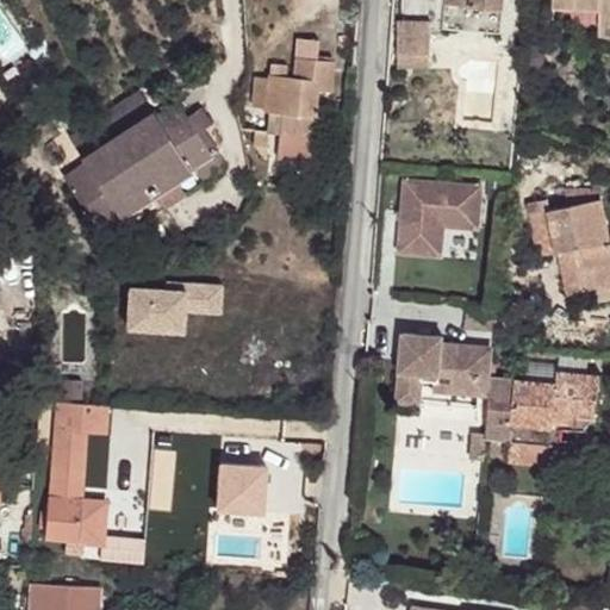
[(609,0),(553,0),(553,1),(553,8),(601,11),(599,26),(609,26),(609,0)]
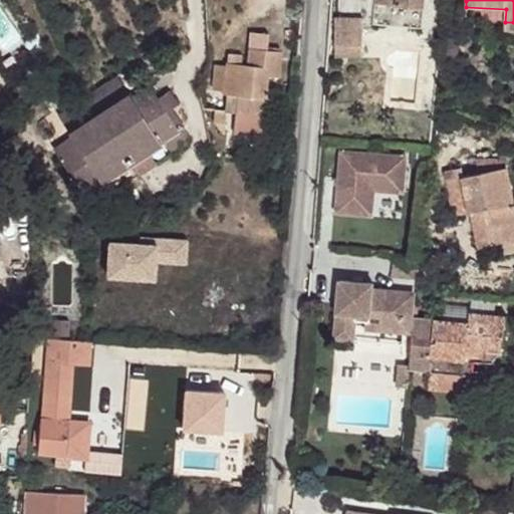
[(363,46),(363,18),(335,18),(335,45),(363,46)]
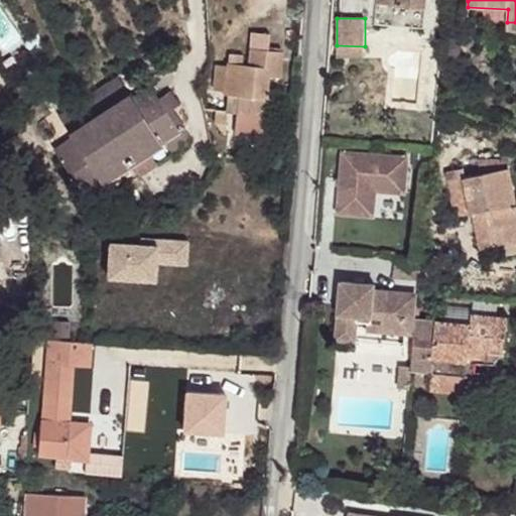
[(515,30),(515,22),(507,22),(507,30),(515,30)]
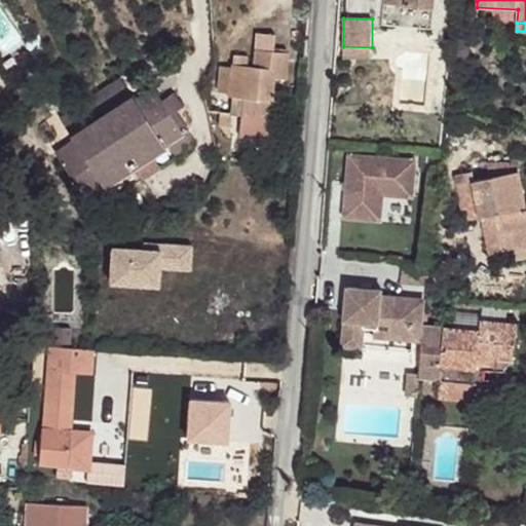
[(371,55),(372,47),(343,46),(343,55),(371,55)]
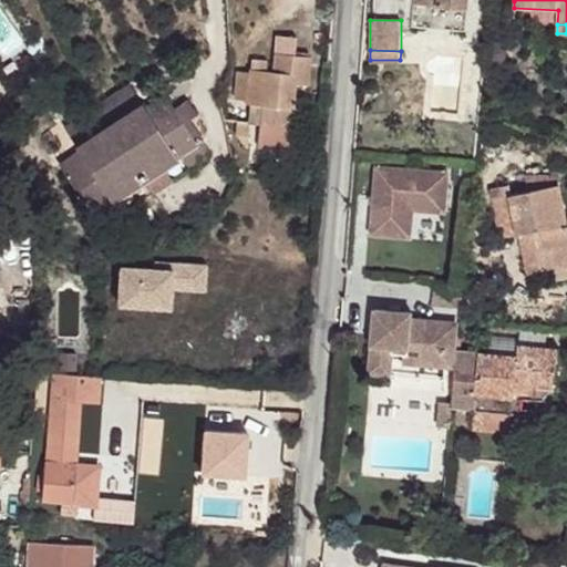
[(263,102),(260,123),(290,125),(294,85),(307,86),(309,58),(295,57),(277,54),(275,74),(238,71),(236,100),(263,102)]
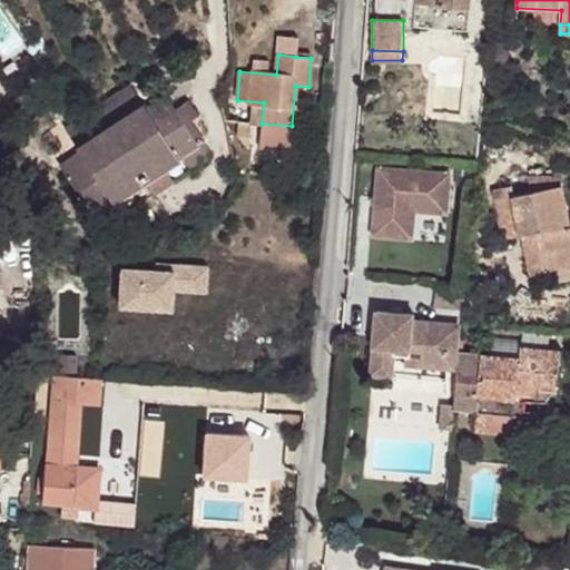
[(69,128),(79,145),(143,102),(133,87),(69,128)]
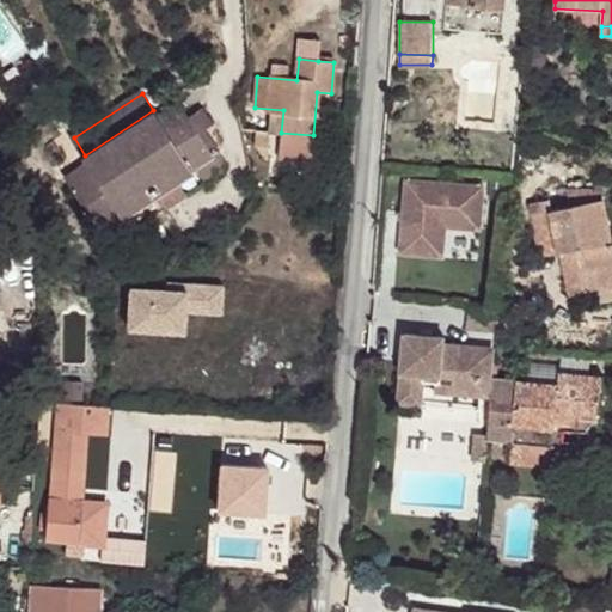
[(157,117),(166,130),(187,117),(178,103),(157,117)]
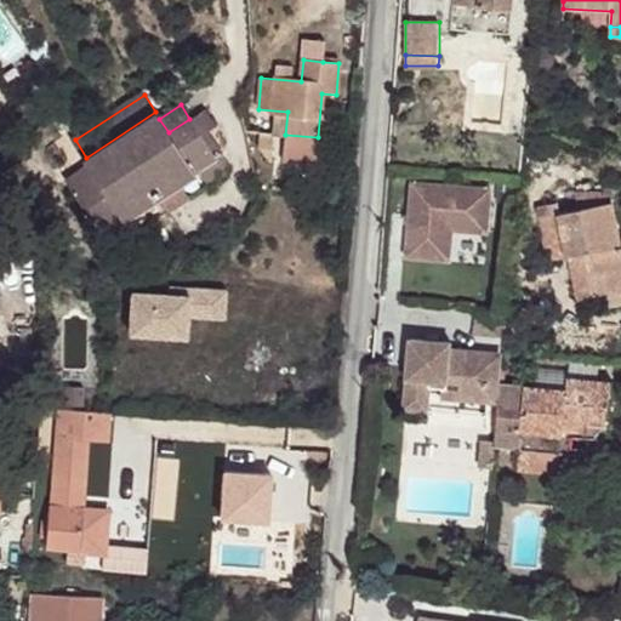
[(106,250),(229,169),(220,152),(215,155),(201,135),(206,132),(215,126),(204,109),(189,119),(169,132),(159,119),(155,112),(86,158),(83,159),(87,165),(66,180),(75,193),(74,193),(98,231),(93,233),(103,249),(106,250)]
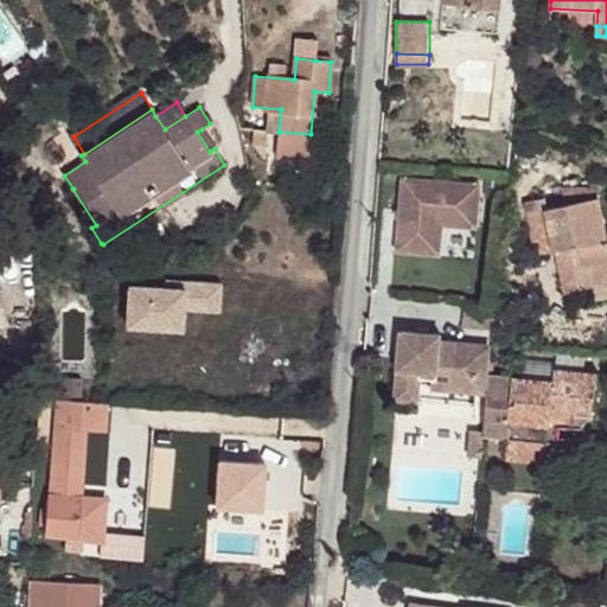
[(249,144),(264,158),(267,129),(247,128),(249,144)]
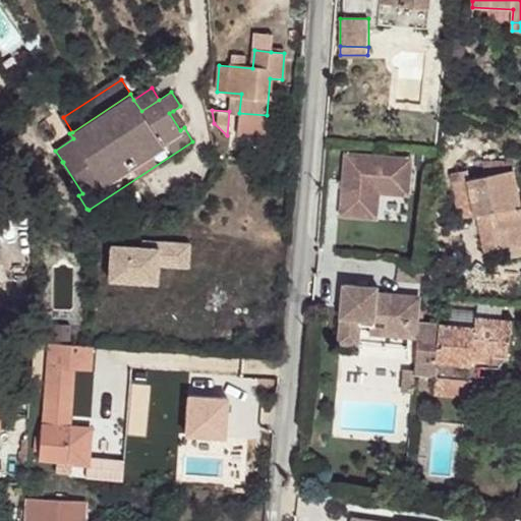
[(169,113),(180,130),(184,127),(173,111),(169,113)]
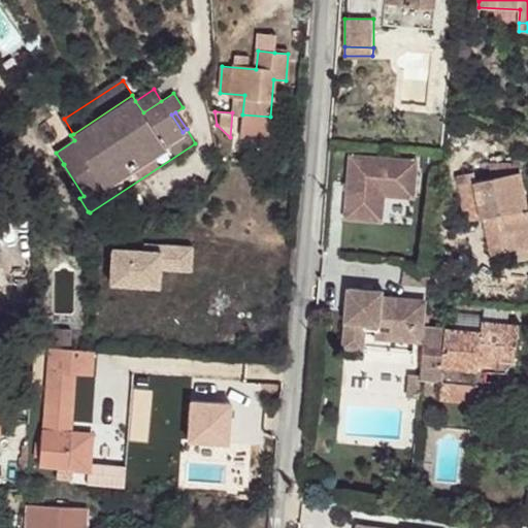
[(415,198),(417,162),(351,157),(347,219),(383,222),(385,196),(415,198)]
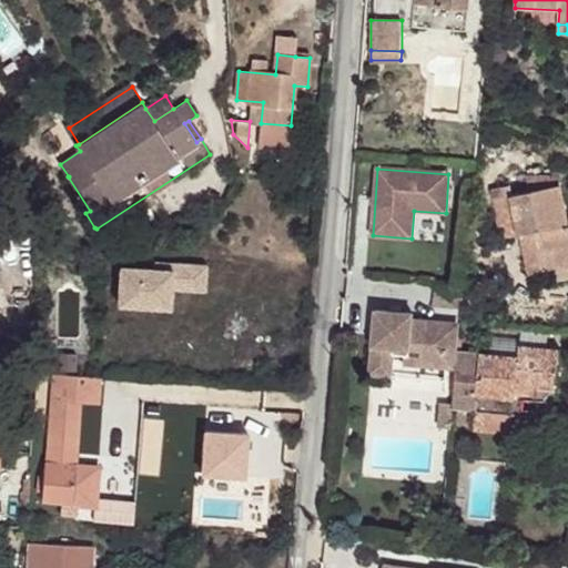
[(567,222),(559,176),(527,176),(530,192),(513,195),(510,184),(493,189),(503,237),(523,234),(536,231),(539,250),(526,252),(530,274),(557,269),(567,266),(567,222)]
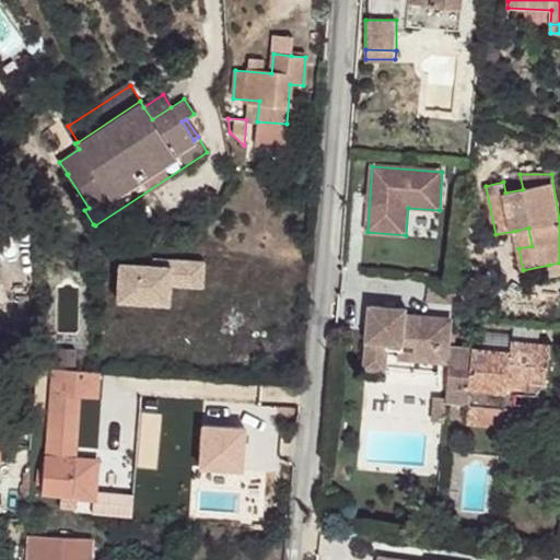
[(532,246),(528,228),(515,231),(518,248),(532,246)]
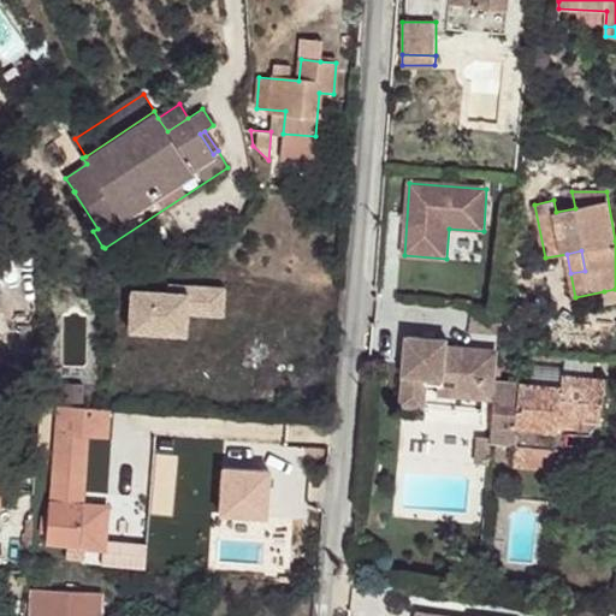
[(615,300),(615,289),(604,291),(606,302),(615,300)]
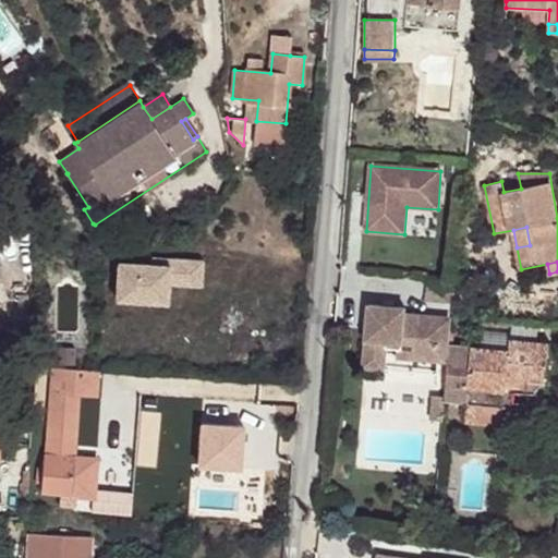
[(440,361),(445,316),(404,313),(405,307),(370,304),(364,367),(385,368),(387,348),(387,341),(402,343),(413,344),(413,350),(412,359),(440,361)]
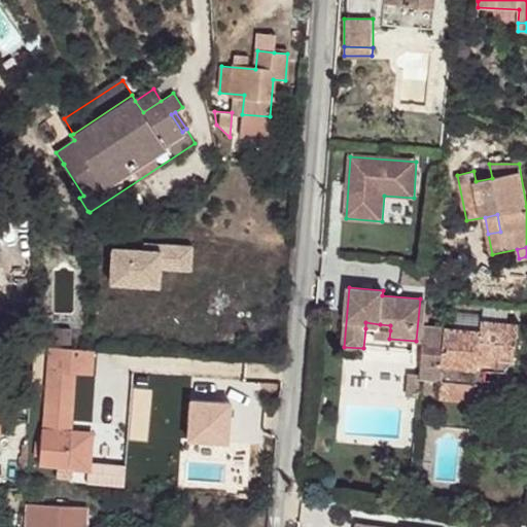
[(482,322),(483,315),(455,313),(454,330),(481,332),(482,322)]
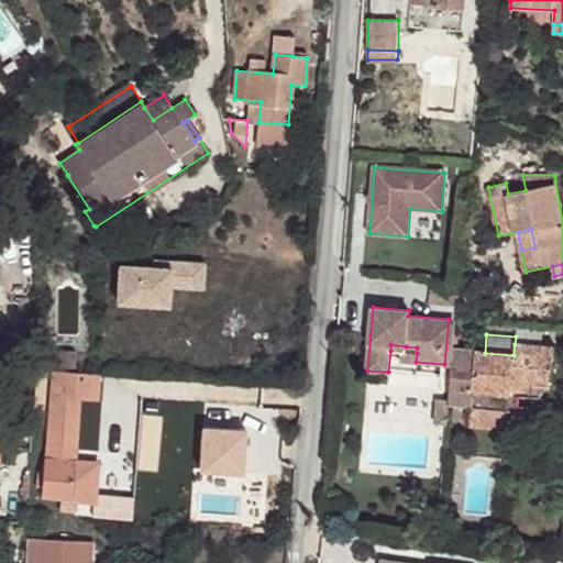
[(416,362),(417,353),(406,352),(406,346),(390,344),(390,351),(401,352),(400,361),(416,362)]
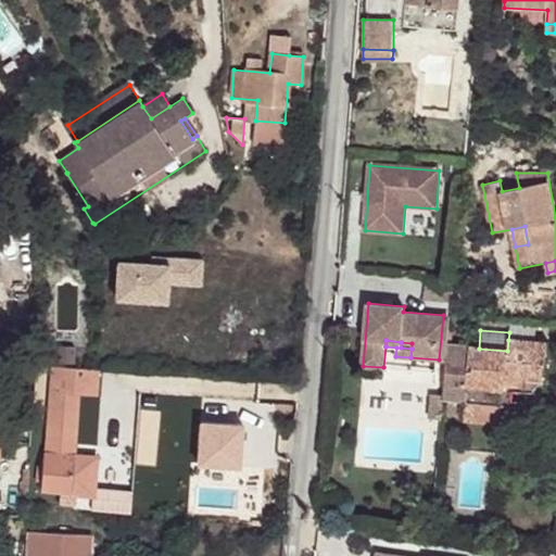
[(544,388),(547,343),(508,340),(507,351),(479,349),(447,345),(443,396),(443,400),(466,401),(465,404),(502,407),(502,405),(503,392),(504,392),(505,384),(544,388)]
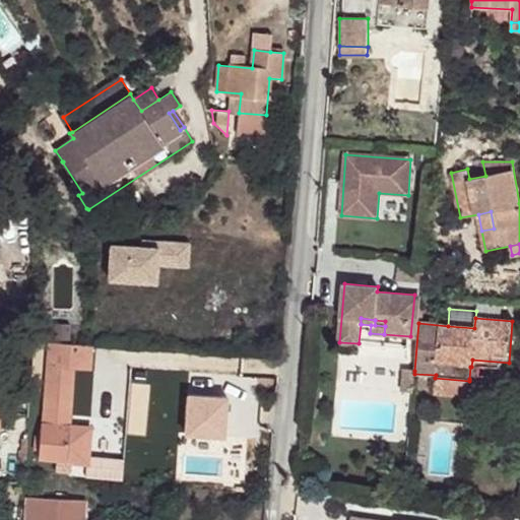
[(57,460),(56,470),(71,471),(72,462),(87,463),(90,428),(70,426),(73,369),(75,344),(49,342),(42,459),(57,460)]
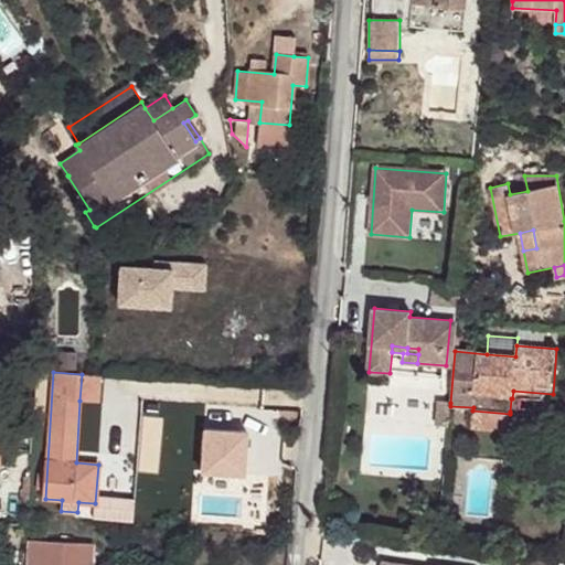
[(80,401),(97,402),(99,375),(82,374),(80,401)]
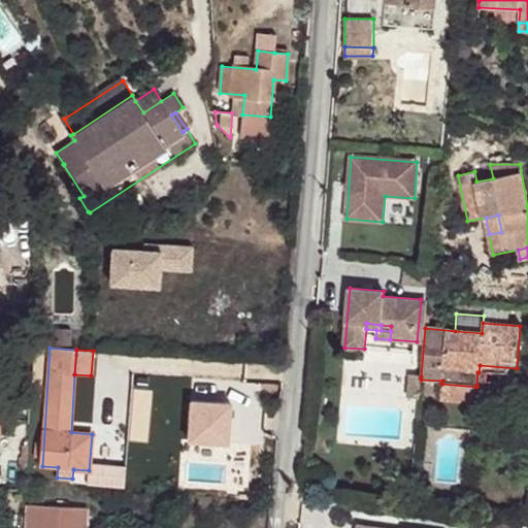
[(158,361),(157,373),(173,374),(173,362),(158,361)]
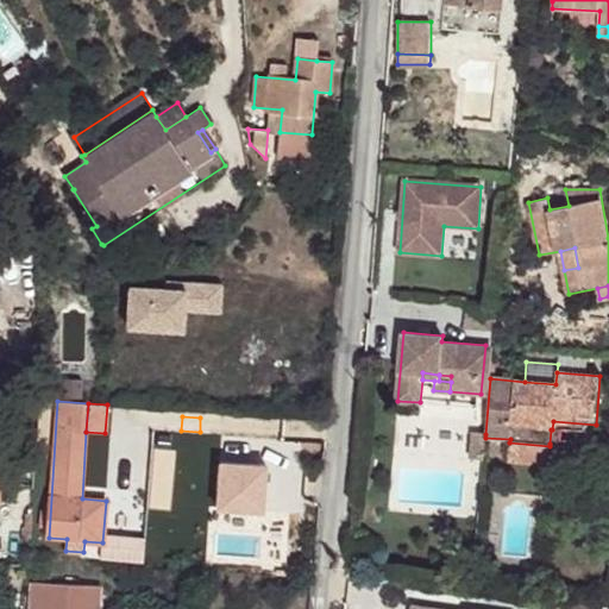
[(562,445),(563,429),(595,432),(596,425),(553,421),(552,429),(551,429),(550,444),(562,445)]
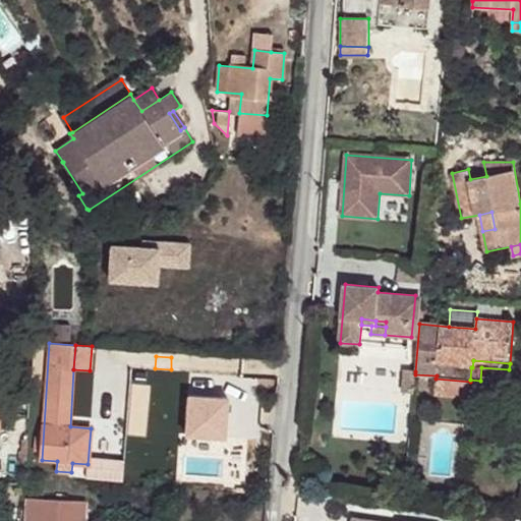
[(413,391),(415,374),(415,371),(405,370),(404,390),(413,391)]
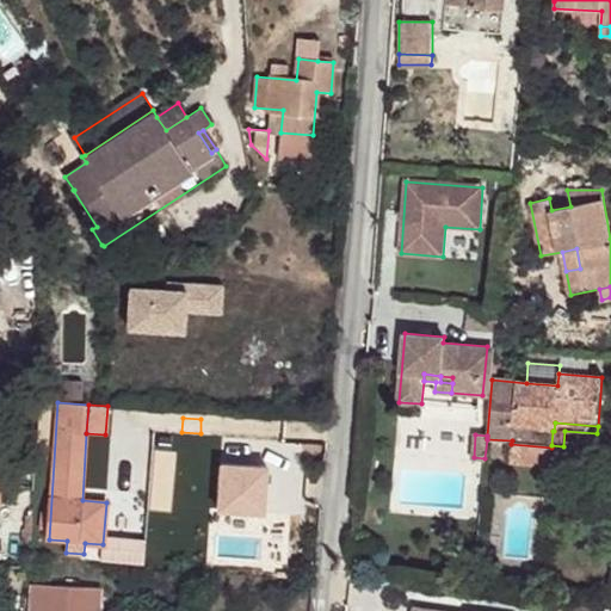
[(550,468),(551,448),(511,444),(510,464),(550,468)]
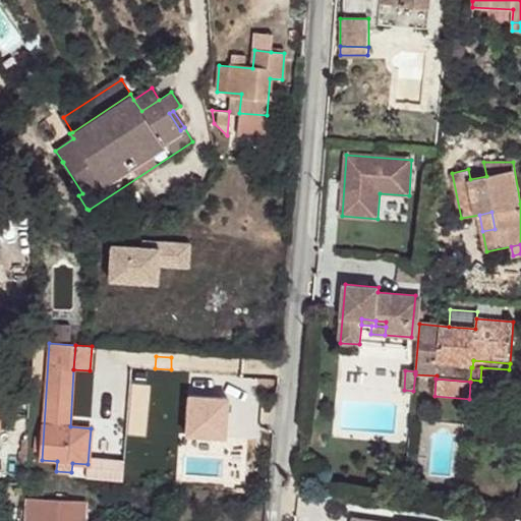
[(26,463),(27,441),(21,440),(20,451),(18,451),(18,463),(26,463)]
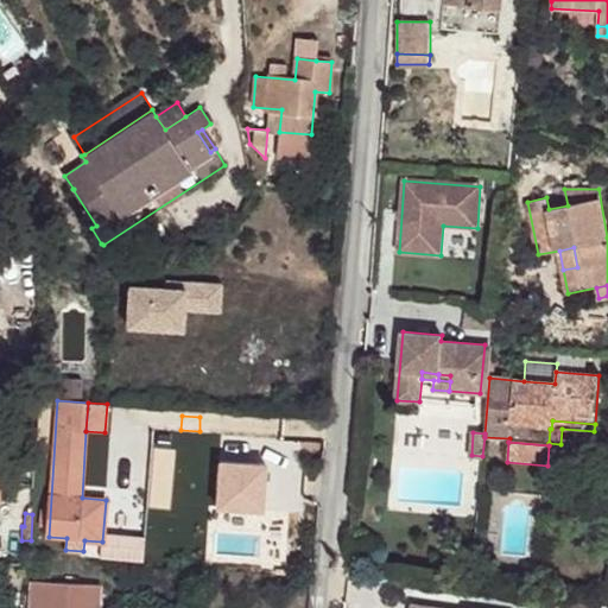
[(30,582),(29,607),(99,607),(101,586),(30,582)]
